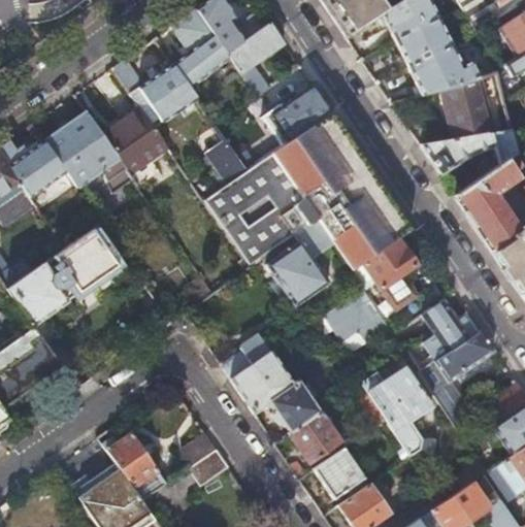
[(220,41),(226,51),(244,38),(231,19),(226,11),(231,8),(225,0),(205,0),(196,6),(220,41)]
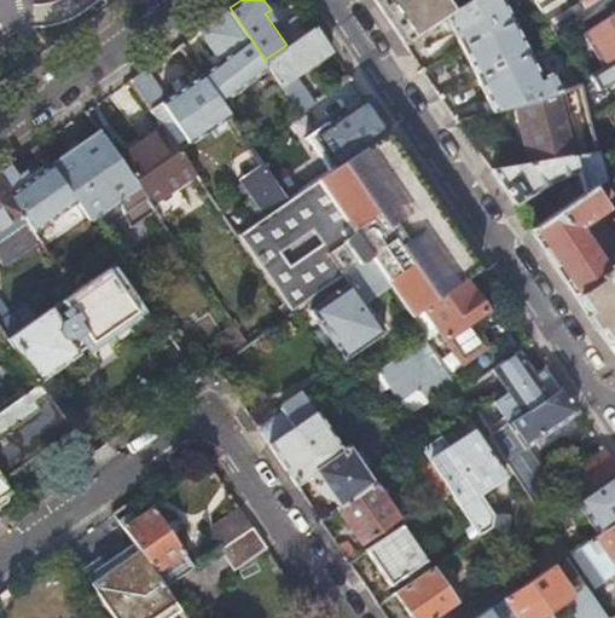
[(377,0),(407,42),(448,16),(454,13),(445,0),(377,0)]
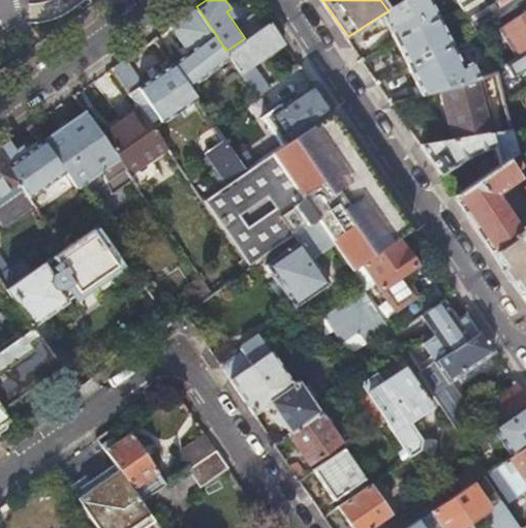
[(398,42),(441,20),(431,0),(405,0),(395,7),(389,11),(383,13),(398,42)]
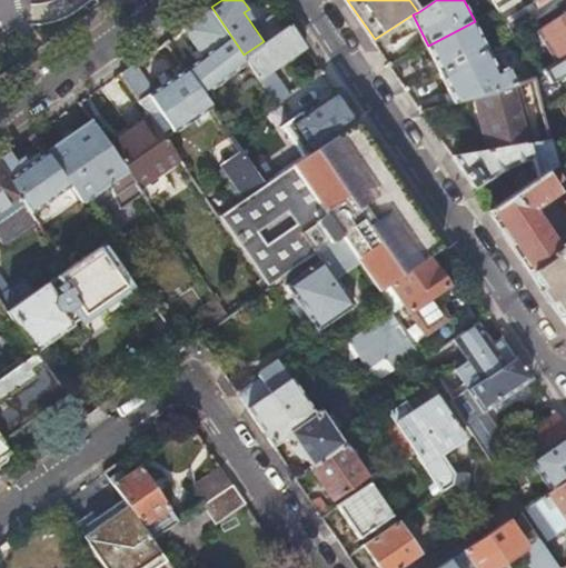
[(493,0),(498,11),(520,1),(519,0),(493,0)]
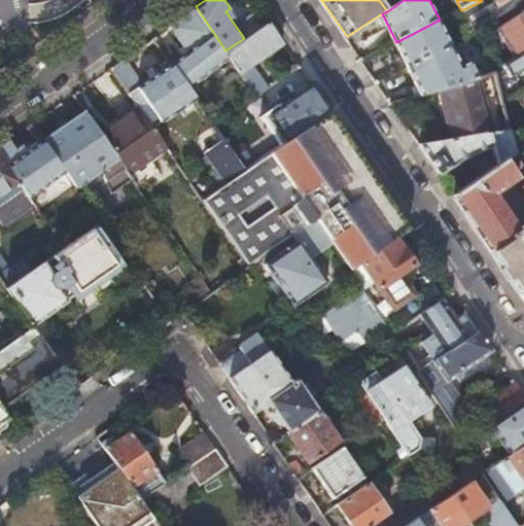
[(509,0),(499,6),(503,15),(523,2),(523,0),(509,0)]
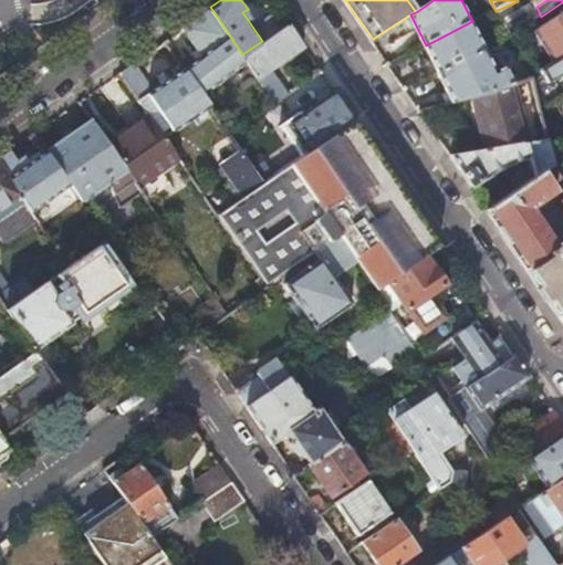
[(225,52),(236,44),(210,7),(184,25),(210,63),(220,56),(225,63),(230,59),(225,52)]
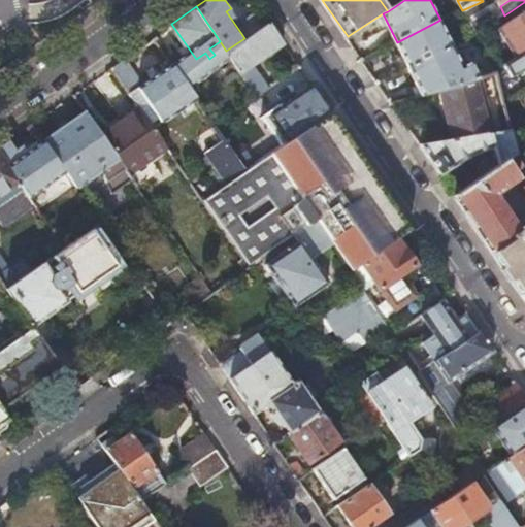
[(226,11),(231,19),(236,15),(231,8),(226,11)]
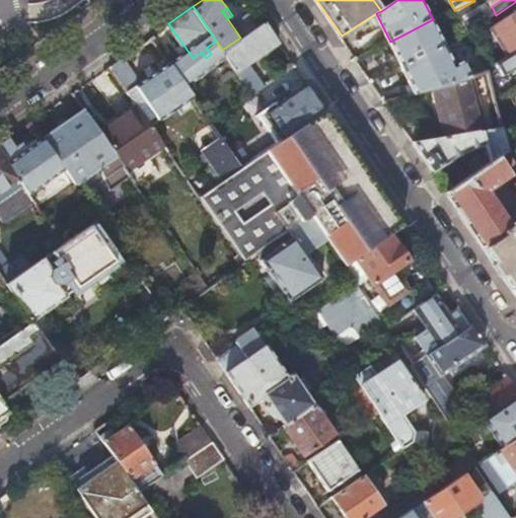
[(244,34),(267,19),(261,11),(239,26),(244,34)]
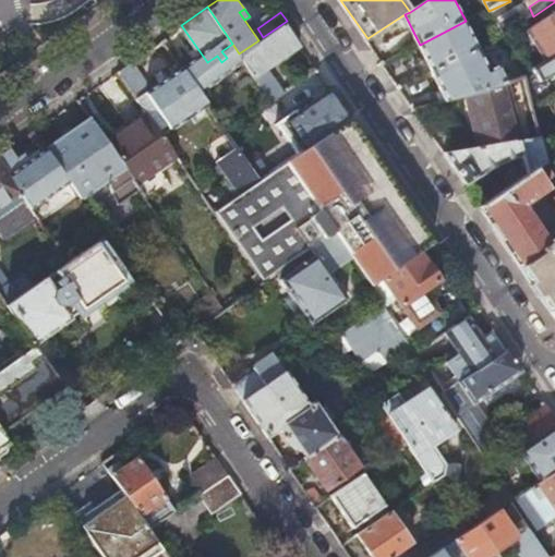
[(547,61),(554,56),(554,13),(528,29),(547,61)]
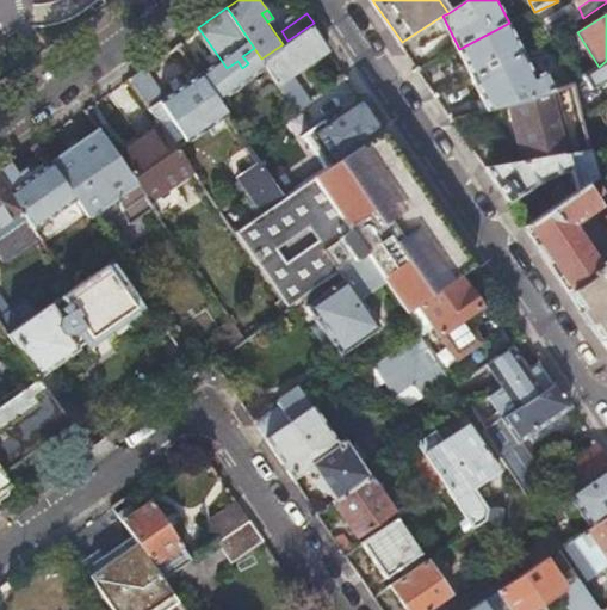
[(298,109),(310,100),(291,73),(329,45),(314,23),(287,41),(283,44),(261,59),(298,109)]
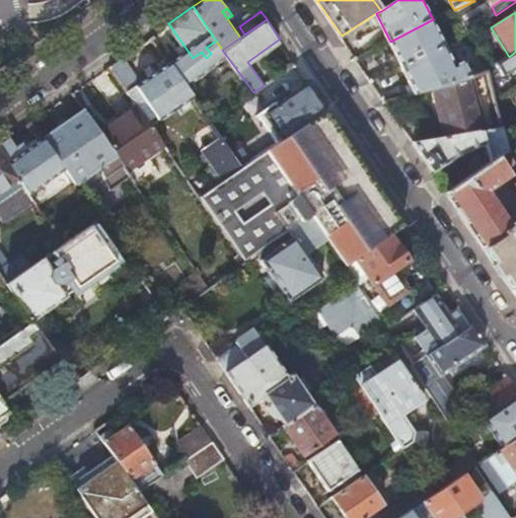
[(403,67),(446,46),(433,19),(390,42),(403,67)]
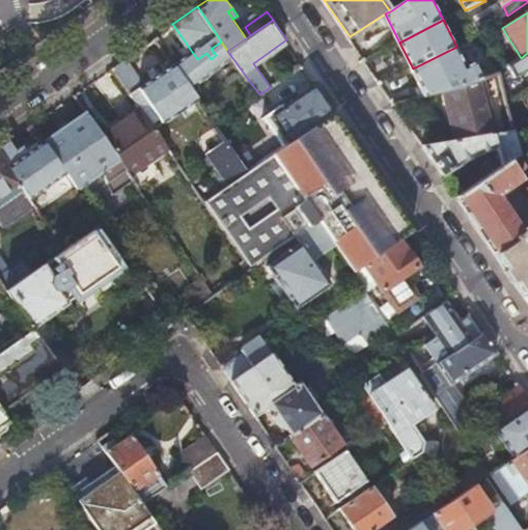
[(467,66),(456,47),(413,68),(426,95),(447,89),(483,78),(475,62),(467,66)]
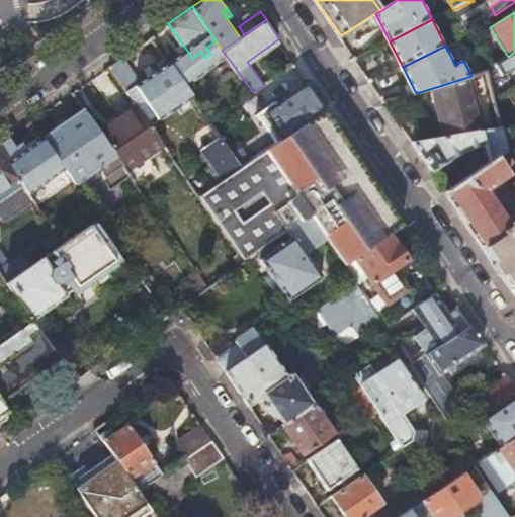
[(196,63),(205,58),(201,52),(192,58),(196,63)]
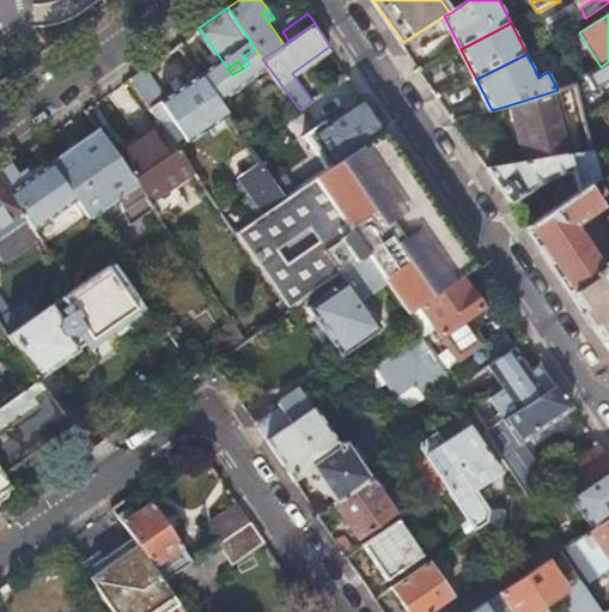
[(608,61),(601,67),(586,76),(595,90),(608,84),(608,61)]
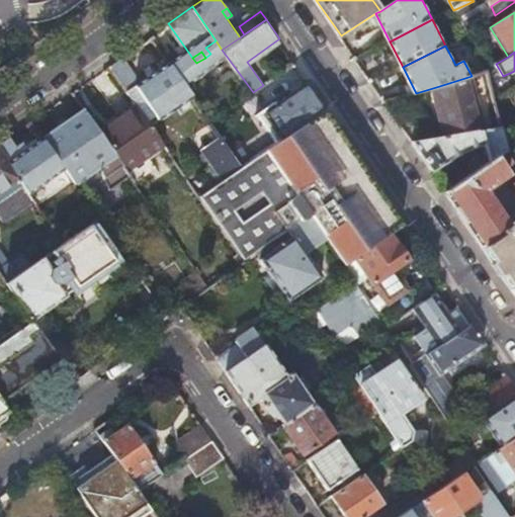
[(110,65),(124,86),(136,77),(121,57),(110,65)]
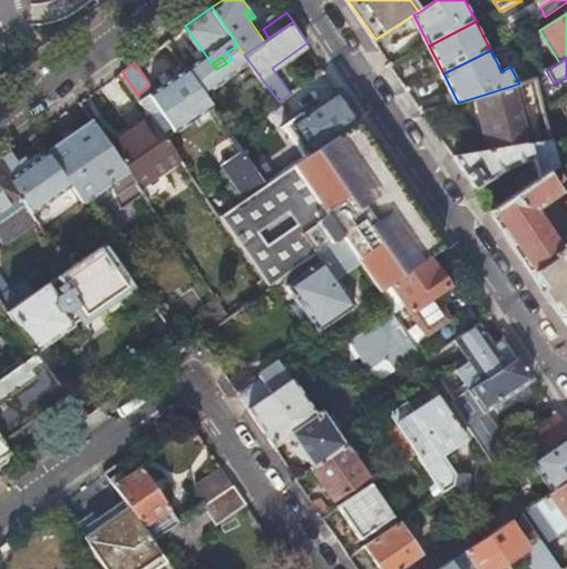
[(152,94),(175,128),(176,129),(213,105),(186,67),(150,92),(152,94)]
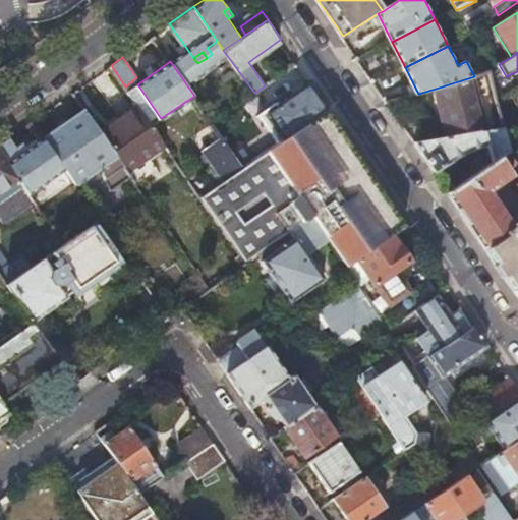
[(491,127),(477,75),(474,76),(439,88),(450,136),(491,127)]
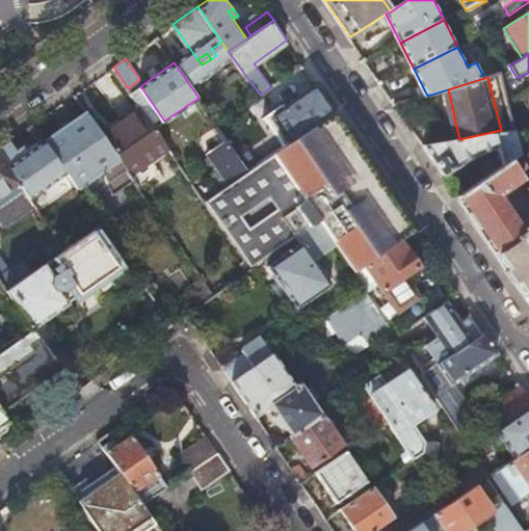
[(299,135),(335,110),(316,83),(282,107),(299,135)]
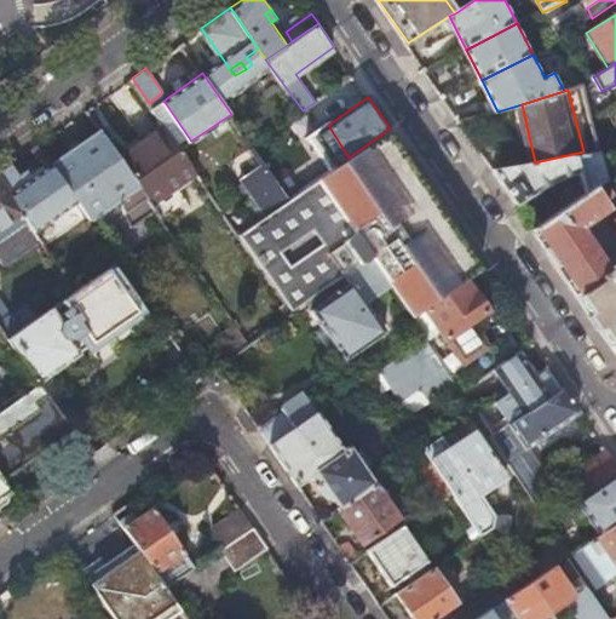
[(163,125),(179,147),(190,139),(165,102),(154,109),(163,125)]
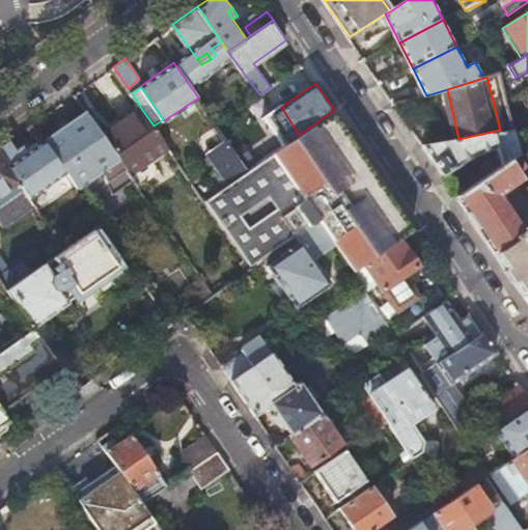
[(202,104),(206,110),(222,99),(218,93),(202,104)]
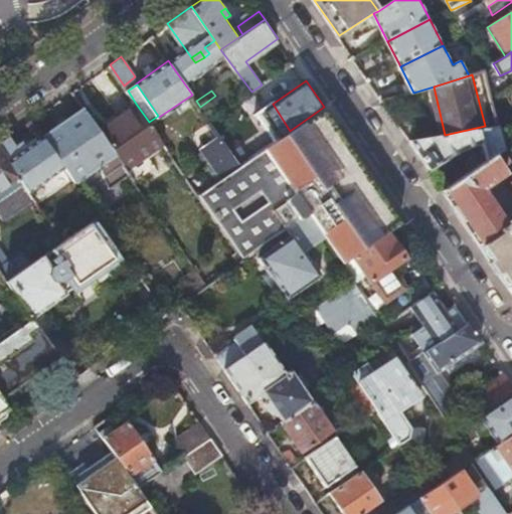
[(200,107),(210,121),(225,111),(215,96),(200,107)]
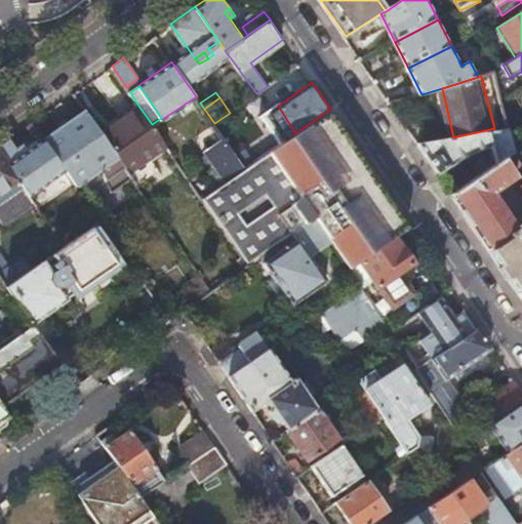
[(103,132),(130,172),(167,147),(152,124),(138,106),(103,132)]
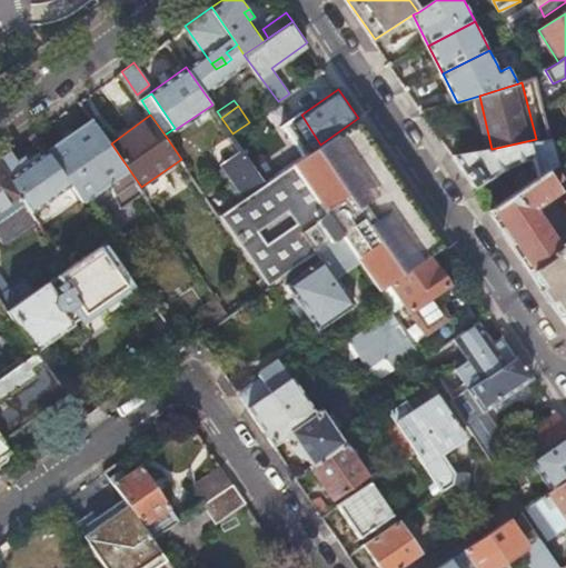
[(430,255),(445,245),(358,118),(320,145),(266,182),(246,197),(235,206),(220,215),(270,287),(318,253),(343,237),(359,261),(378,289),(390,281),(430,255)]
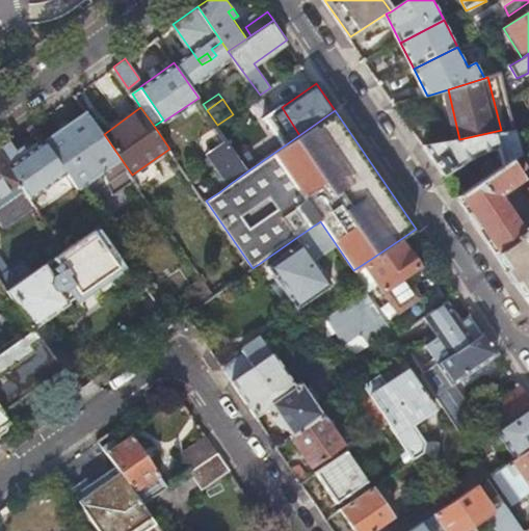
[(87,111),(45,140),(79,188),(100,174),(114,194),(135,180),(132,175),(104,134),(87,111)]
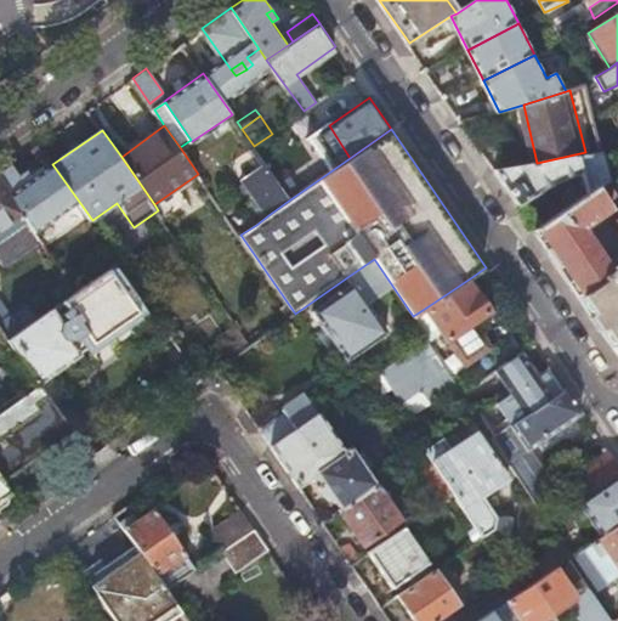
[(40,157),(45,153),(39,144),(34,147),(40,157)]
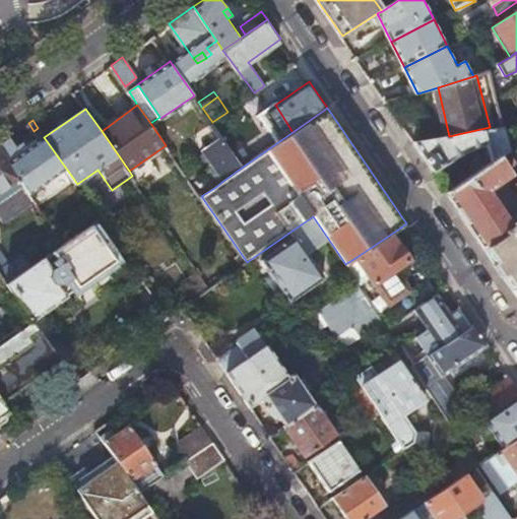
[(224,180),(243,167),(212,122),(193,135),(224,180)]
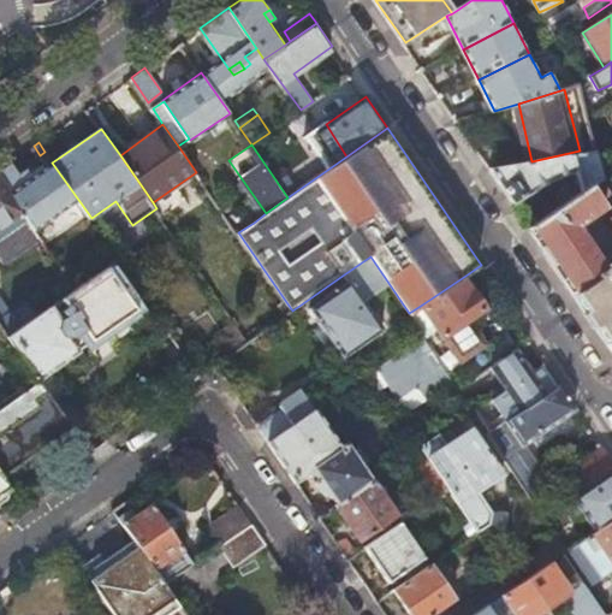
[(605,179),(596,147),(580,151),(532,161),(492,170),(515,203),(552,182),(578,172),(583,195),(592,189),(605,179)]
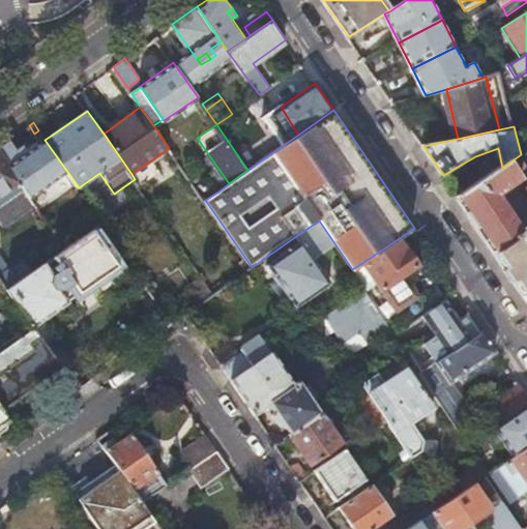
[(0,146),(0,154),(20,182),(51,160),(38,141),(29,147),(21,152),(18,148),(10,139),(0,146)]
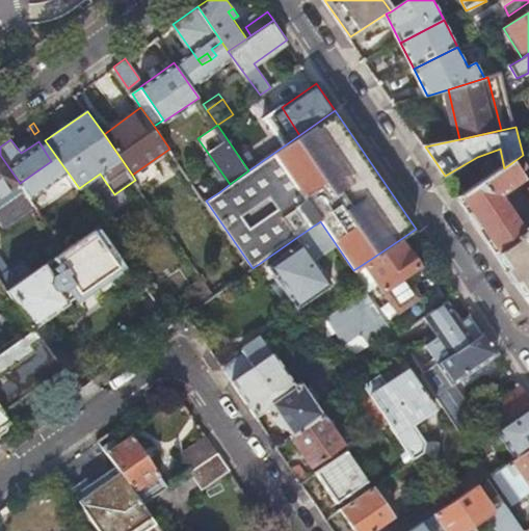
[(25,143),(18,149),(21,153),(29,148),(25,143)]
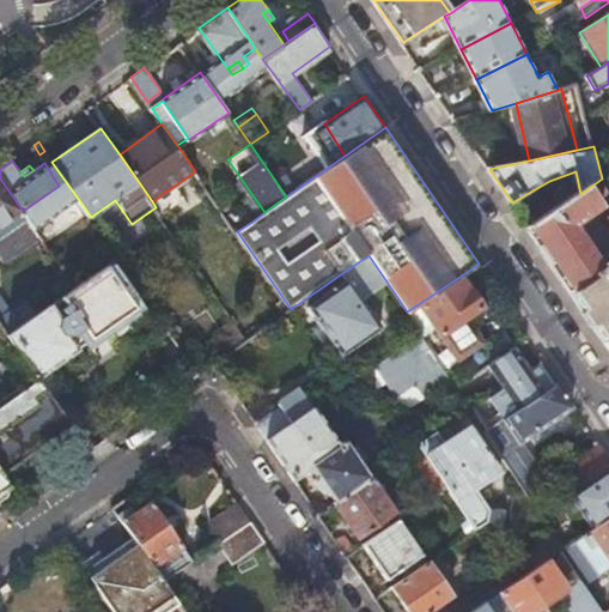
[(0,179),(0,226),(23,211),(0,179)]
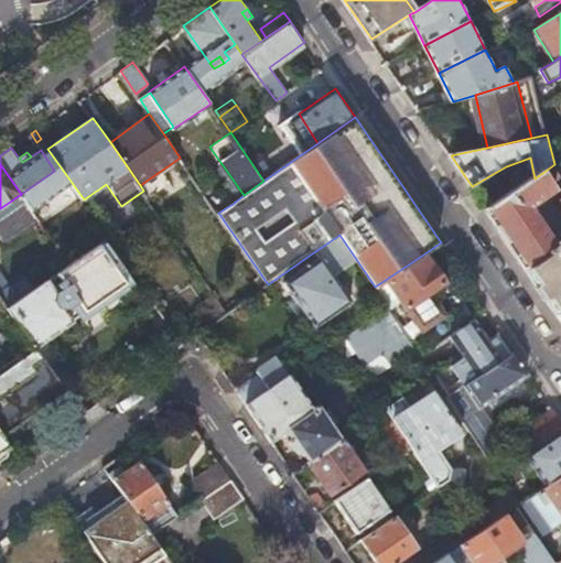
[(554,202),(560,198),(542,173),(535,179),(488,210),(529,270),(549,256),(547,251),(559,244),(560,242),(560,230),(550,238),(533,214),(543,207),(539,203),(549,195),(554,202)]
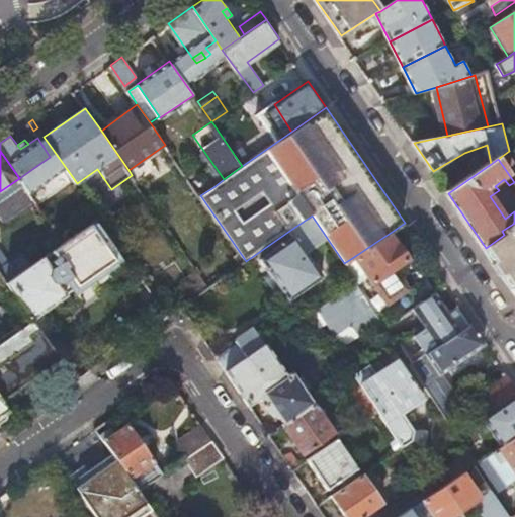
[(191,182),(200,195),(213,187),(203,173),(191,182)]
